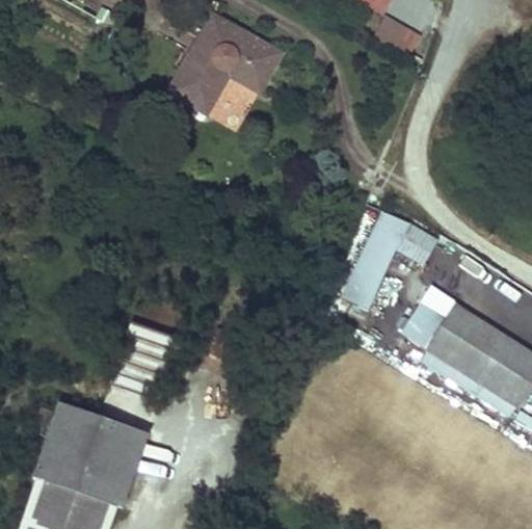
[(364,0),(381,9),(387,0),(364,0)]
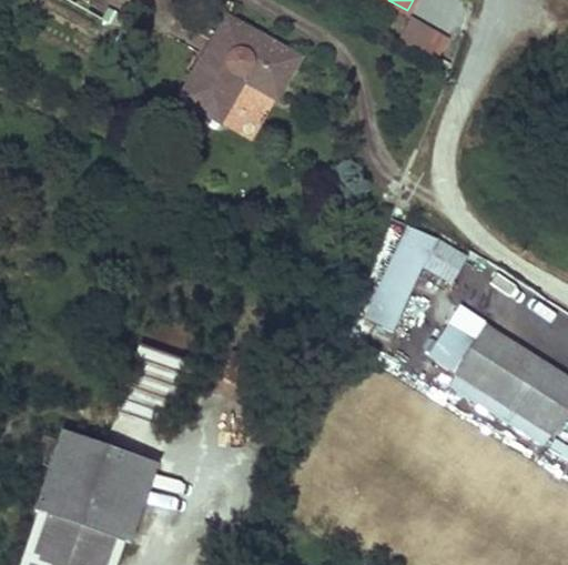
[(225,16),(179,98),(216,119),(241,76),(273,94),(295,56),(225,16)]
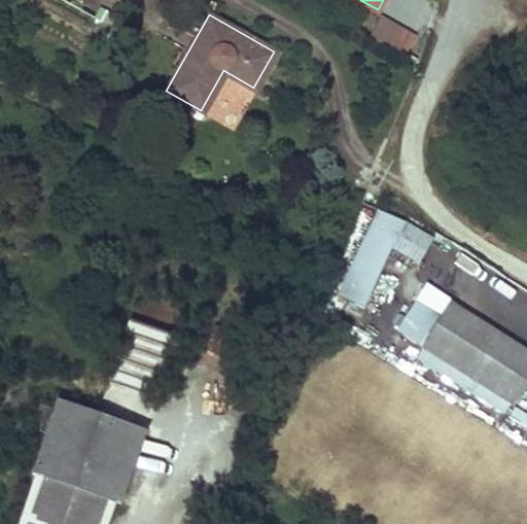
[(380,15),(366,39),(400,59),(414,36),(380,15)]
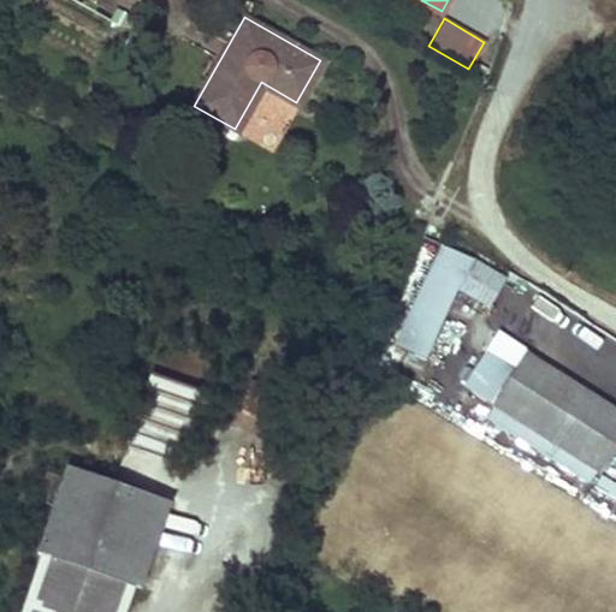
[(443,245),(398,346),(430,360),(461,292),(492,307),(507,279),(474,257),(443,245)]
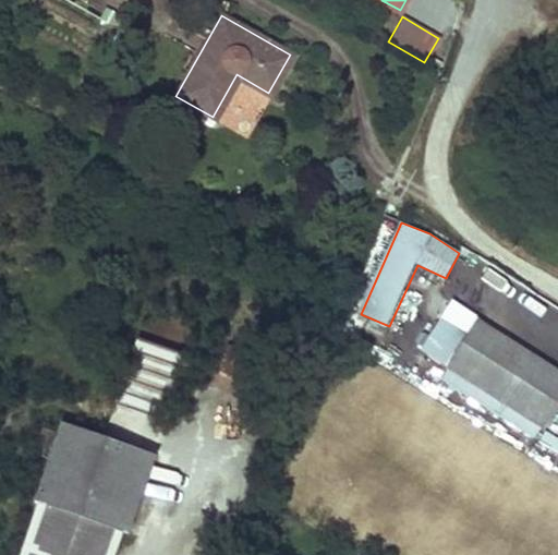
[(146,311),(137,337),(184,353),(193,326),(146,311)]
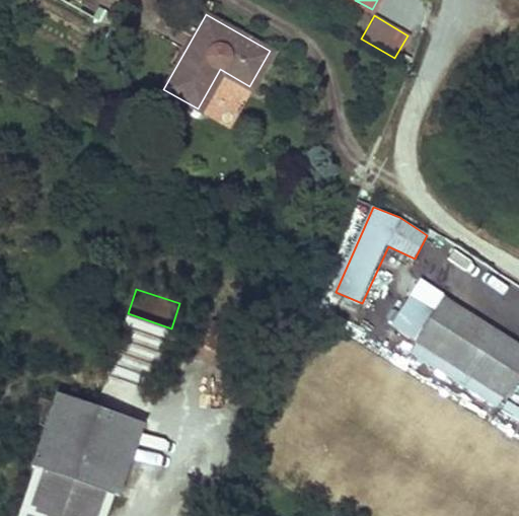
[(518,371),(518,344),(444,297),(434,314),(409,298),(392,324),(418,341),(417,342),(503,396),(518,371)]
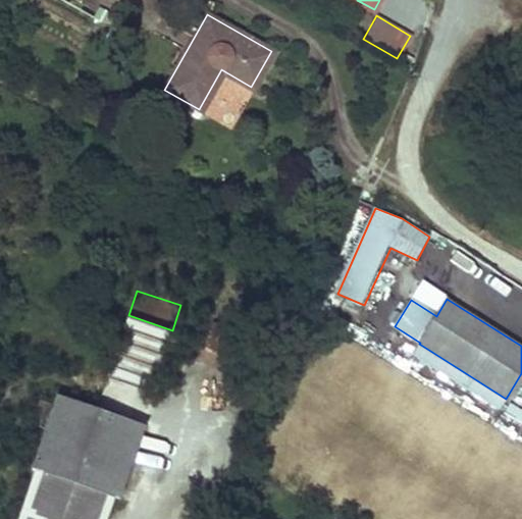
[(128,315),(109,374),(153,390),(172,330),(128,315)]
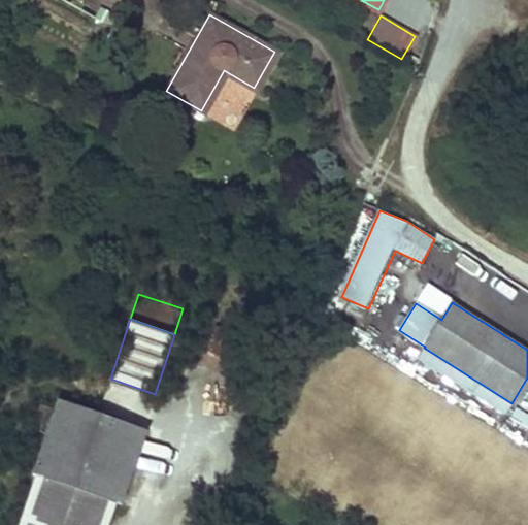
[(424,348),(418,358),(506,413),(512,403),(424,348)]
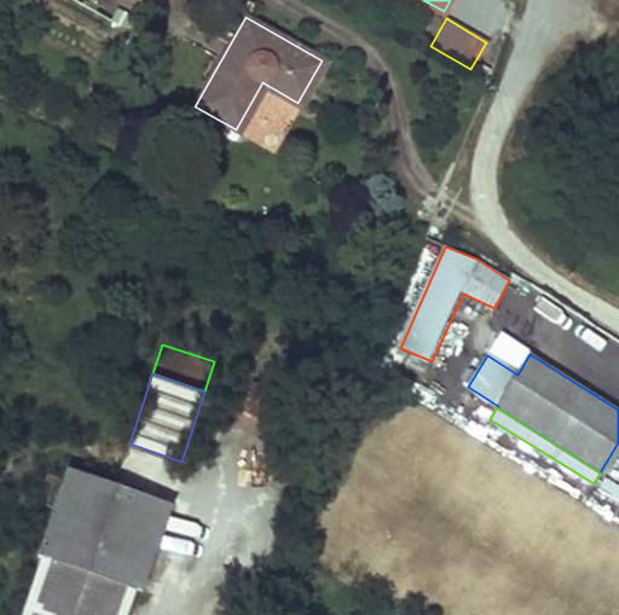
[(142,589),(172,503),(67,466),(36,551),(42,553),(21,614),(122,614),(133,586),(142,589)]
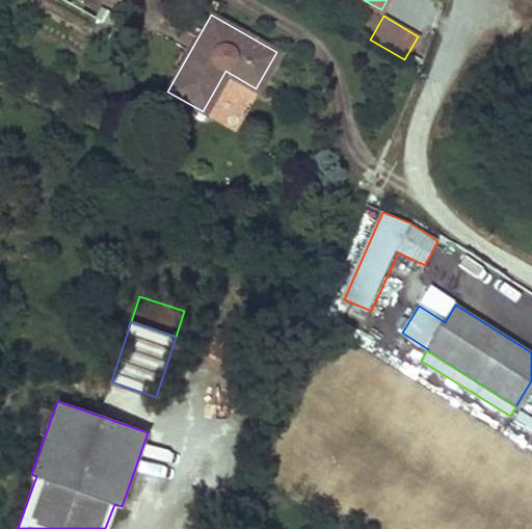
[(531,427),(531,418),(520,411),(515,418),(531,427)]
